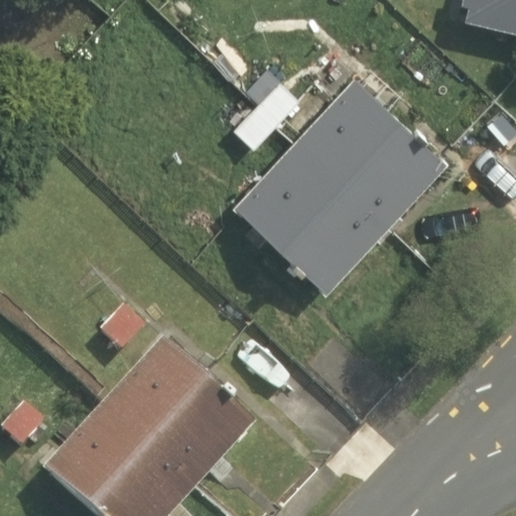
[(515,0),(459,0),(465,1),(461,20),(515,33),(515,0)]
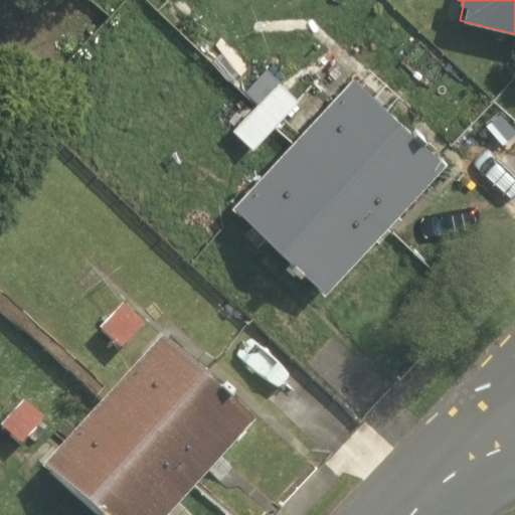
[(351,75),(229,208),(324,295),(445,162),(351,75)]
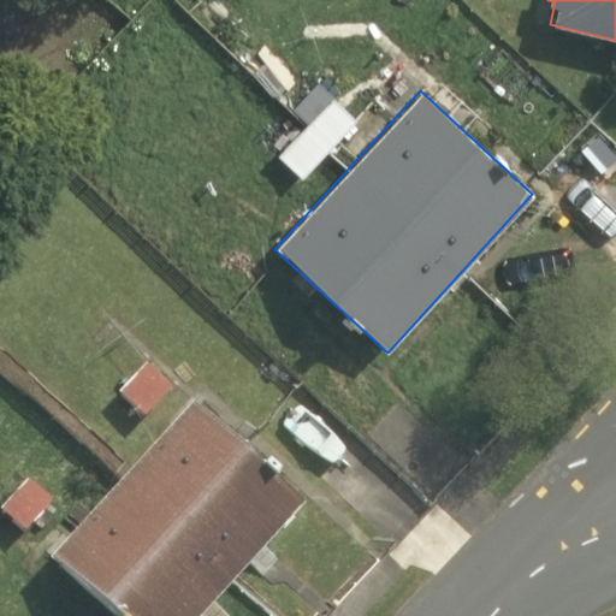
[(303,181),(355,120),(329,98),(277,158),(303,181)]
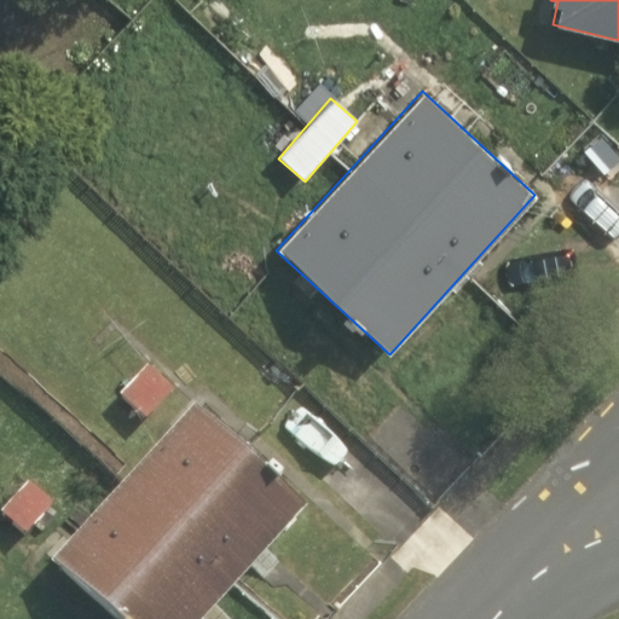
[(119,400),(150,427),(178,394),(146,368),(119,400)]
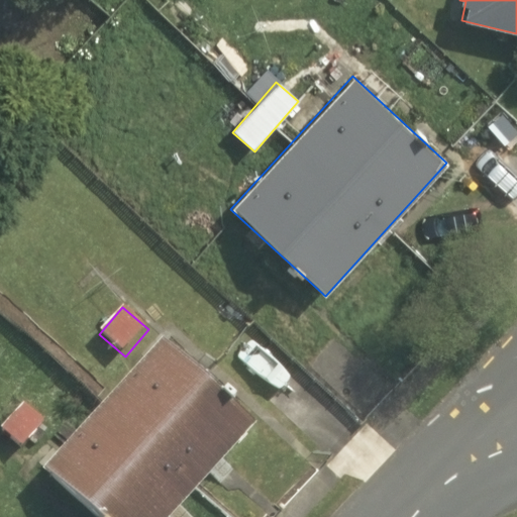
[(86,516),(175,516),(252,429),(156,345),(40,477),(86,516)]
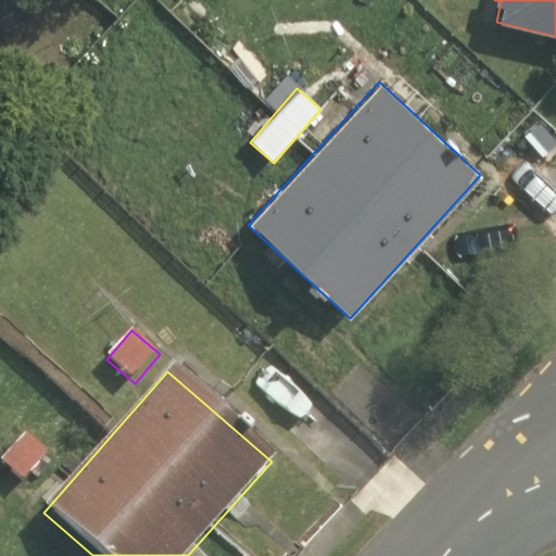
[(0,468),(24,487),(47,456),(20,436),(0,462),(0,468)]
